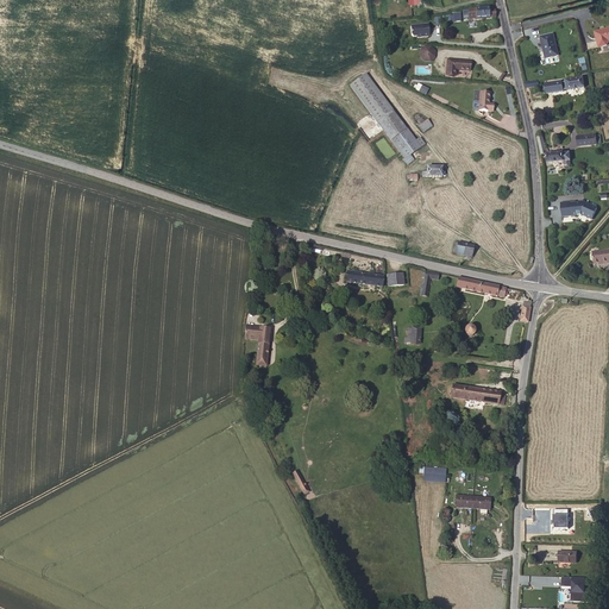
[(466,18),(495,17),(494,10),(488,10),(488,7),(465,8),(465,11),(466,18)]
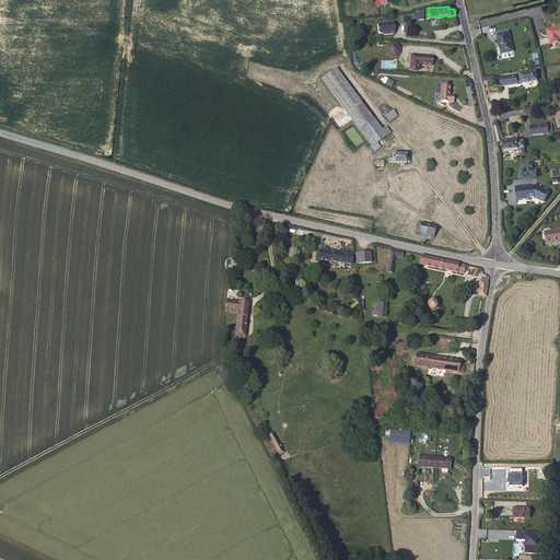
[(404,13),(405,19),(420,15),(420,10),(404,13)]
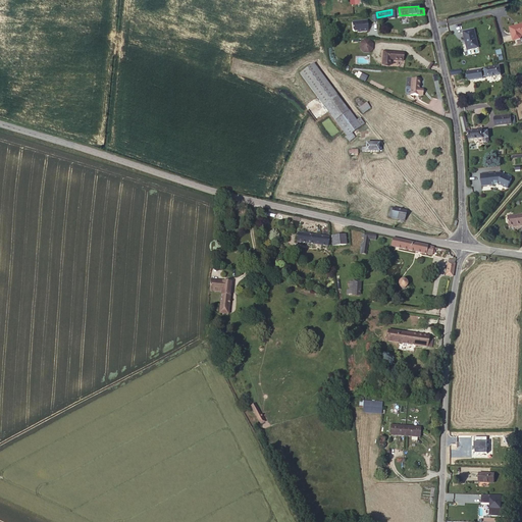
[(353,21),(353,33),(368,33),(368,21),(353,21)]
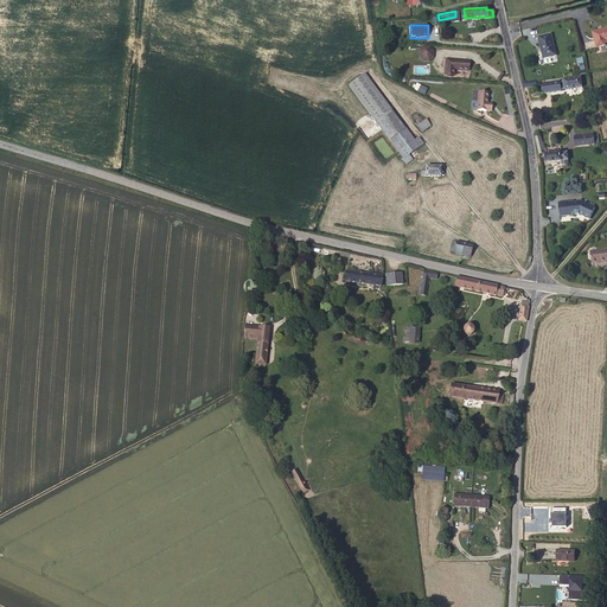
[(606,27),(594,32),(598,49),(606,46),(606,27)]
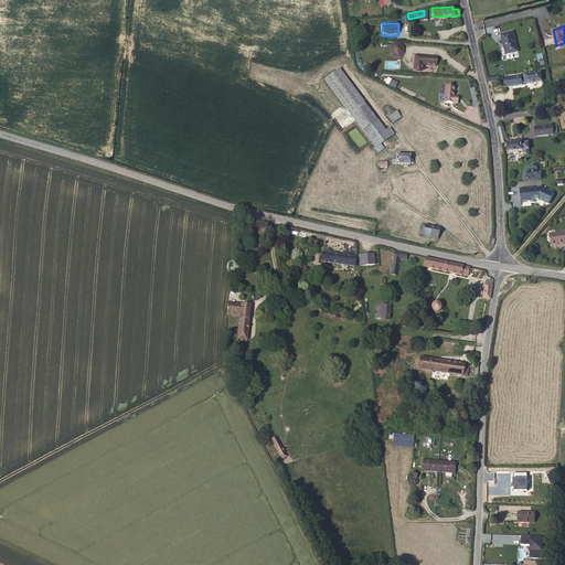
[(520,50),(515,31),(500,35),(504,57),(520,50)]
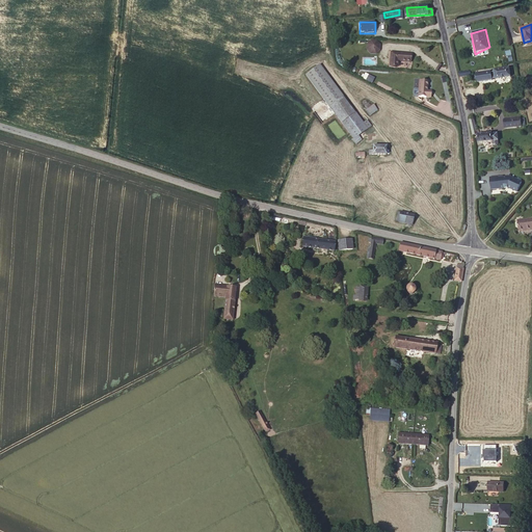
[(409,52),(389,51),(389,64),(396,65),(397,60),(408,60),(409,52)]
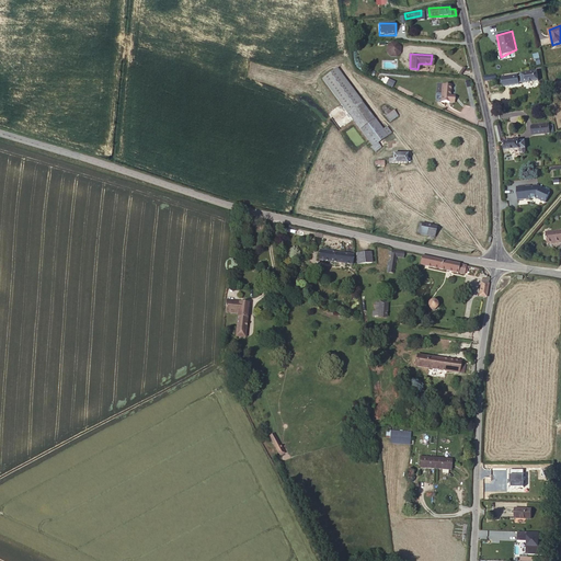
[(346,110),(357,103),(334,67),(324,73),(346,110)]
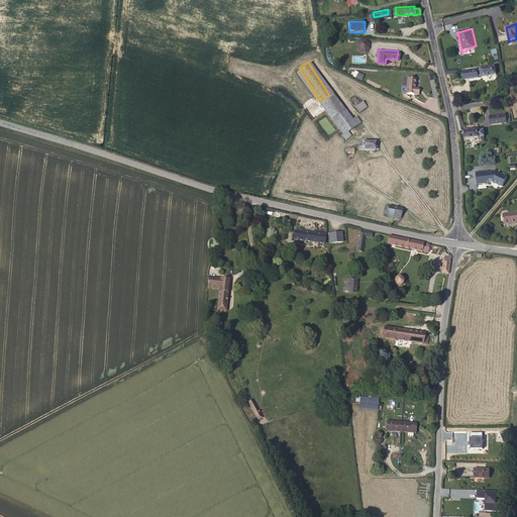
[(475,69),(473,70),(474,77),(495,75),(494,67),(475,69)]
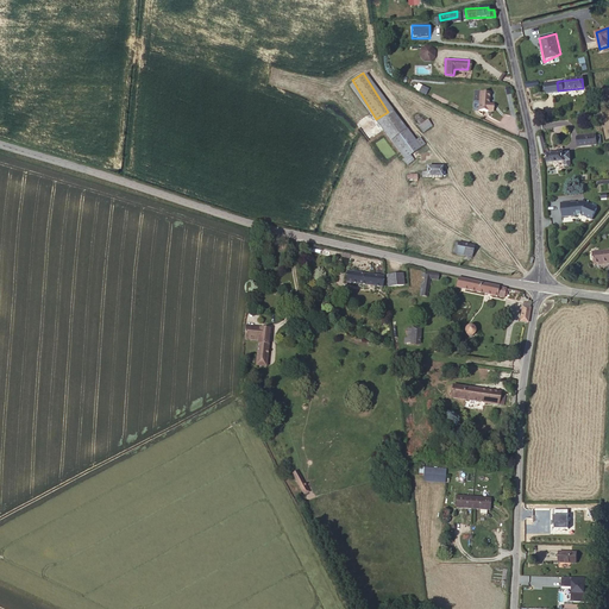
[(415,89),(426,95),(429,89),(419,83),(415,89)]
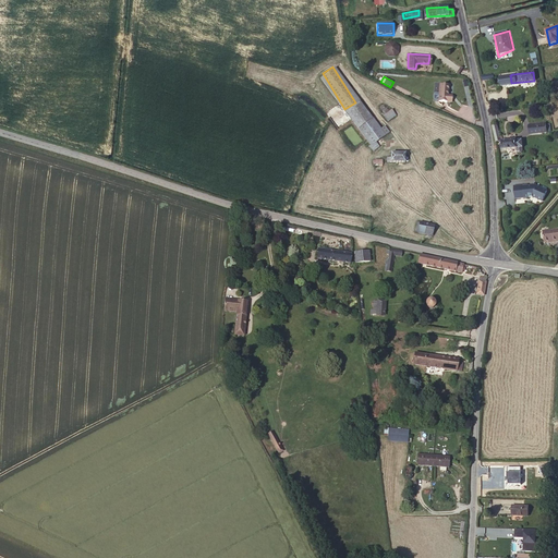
[(437,101),(449,102),(449,96),(447,95),(447,85),(438,84),(437,101)]
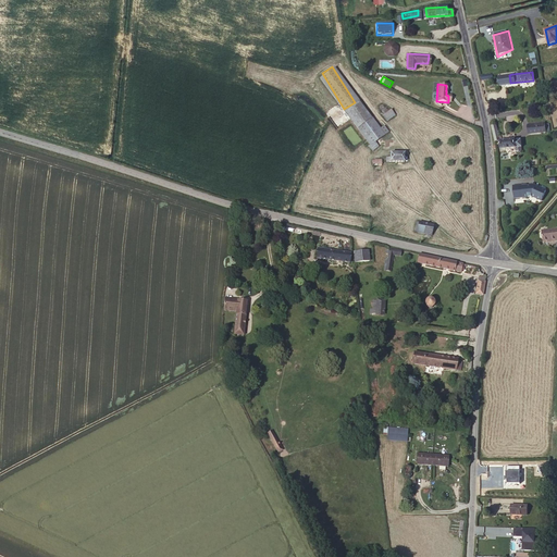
[(380,115),(386,111),(373,90),(367,95),(380,115)]
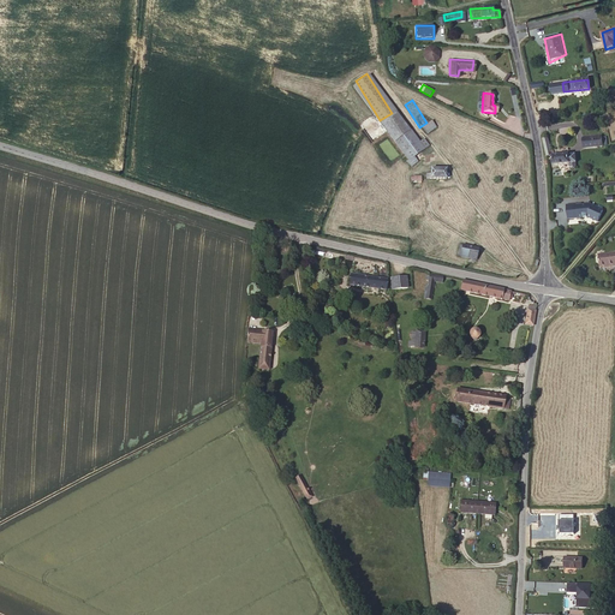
[(402,131),(392,113),(380,120),(392,138),(402,131)]
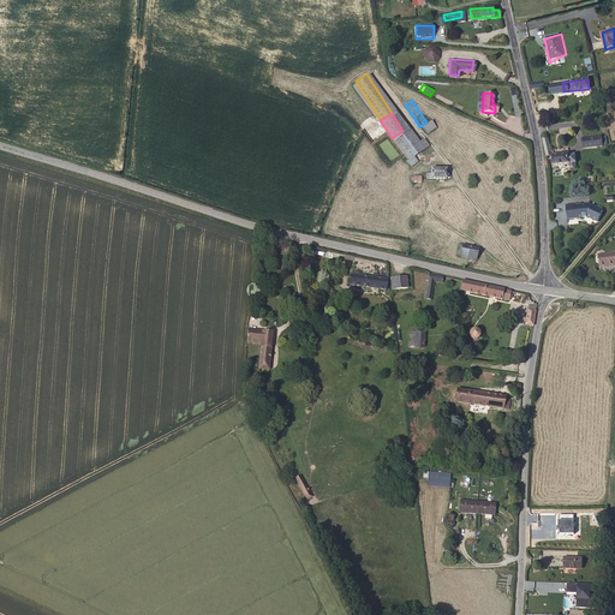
[(430,129),(427,123),(419,127),(423,133),(430,129)]
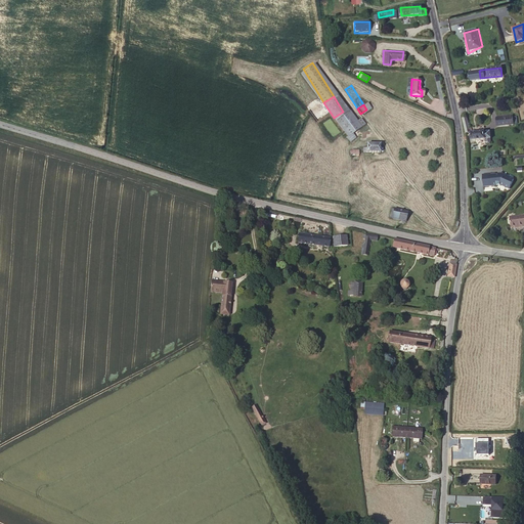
[(350,124),(343,112),(334,118),(344,136),(343,137),(346,141),(351,138),(348,133),(359,127),(356,120),(350,124)]
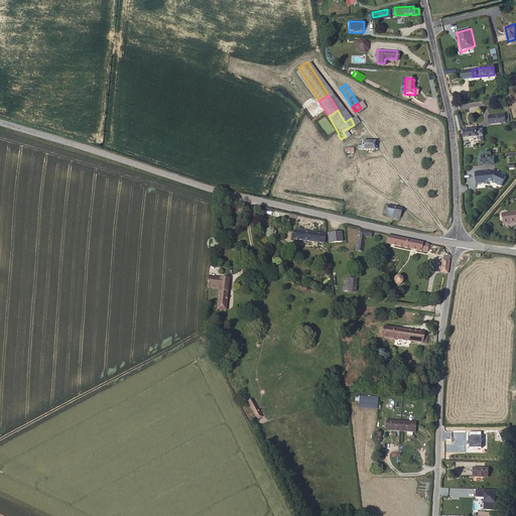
[(501,114),(486,116),(487,124),(502,123),(501,114)]
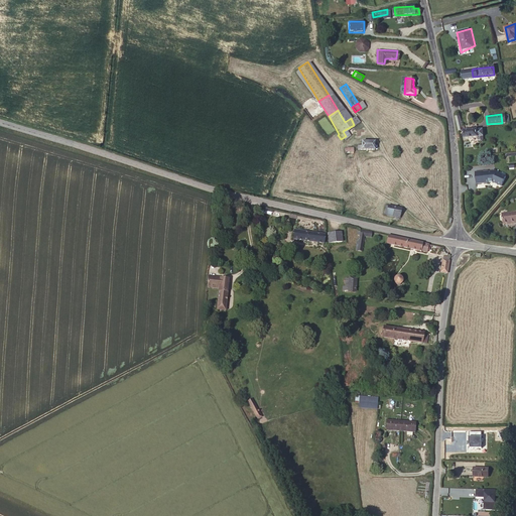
[(478,129),(464,130),(464,138),(474,137),(479,137),(478,136),(485,136),(485,130),(478,130),(478,129)]
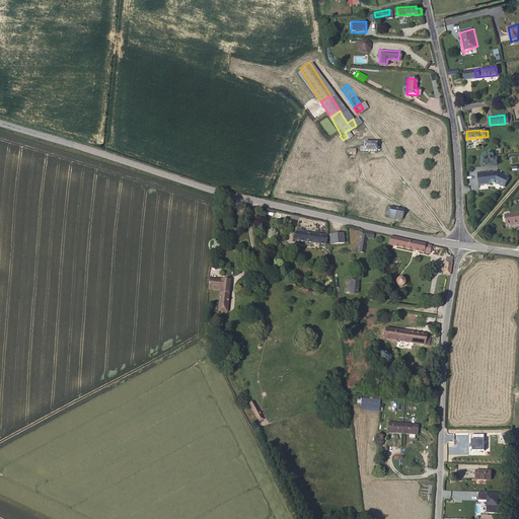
[(375,154),(376,146),(363,145),(363,149),(360,149),(360,154),(367,154),(375,154)]
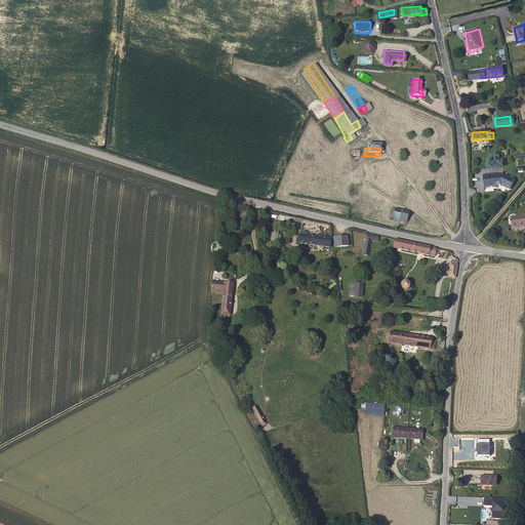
[(505,174),(484,174),(484,188),(502,187),(511,190),(512,190),(516,179),(505,174)]
